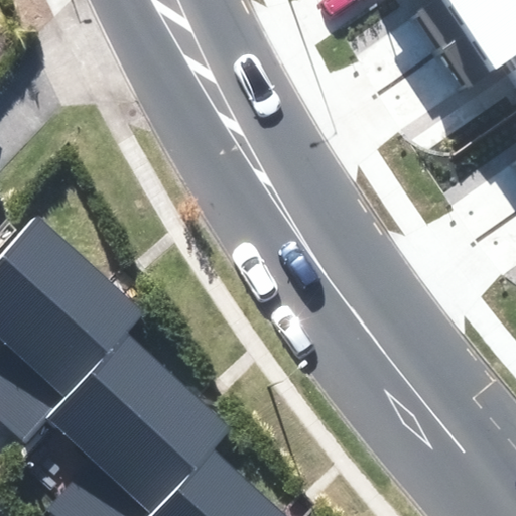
[(438,47),(510,0),(411,0),(408,2),(438,47)]
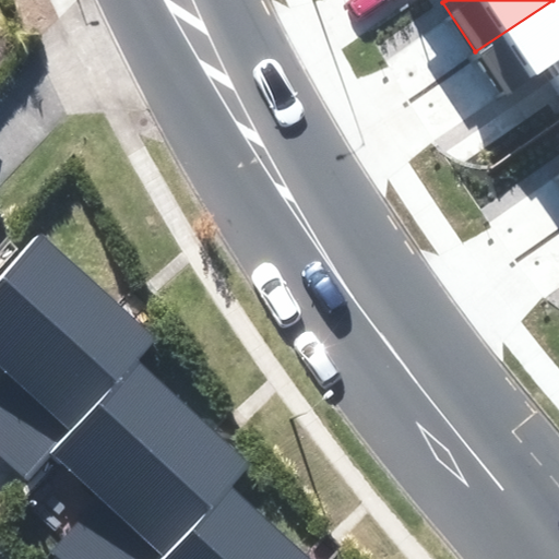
[(558,0),(552,0),(475,51),(509,102),(552,73),(558,83),(558,0)]
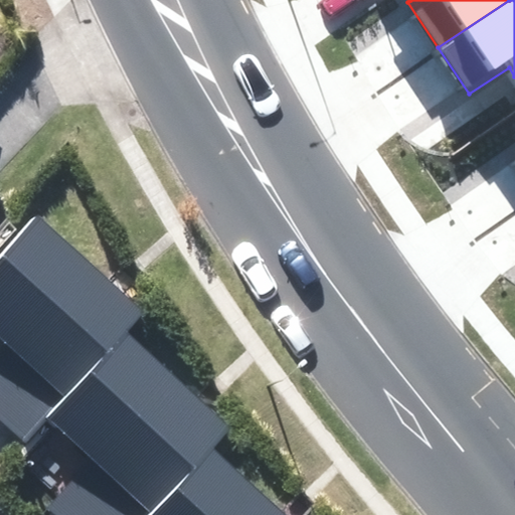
[(125,331),(142,313),(38,218),(0,261),(0,336),(5,341),(0,346),(0,420),(23,442),(47,415),(125,331)]
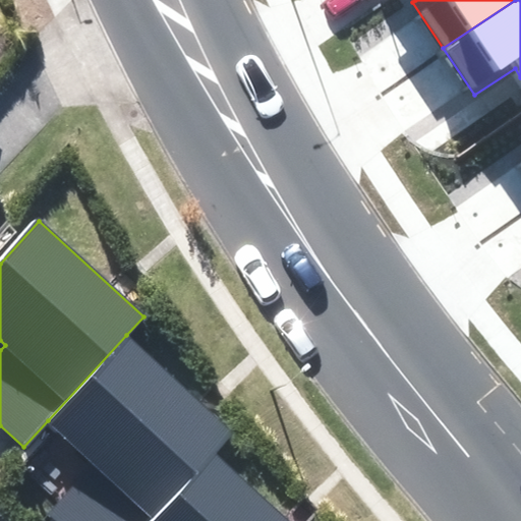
[(155,520),(216,455),(235,435),(126,335),(48,420),(95,464),(52,510),(63,520),(155,520)]
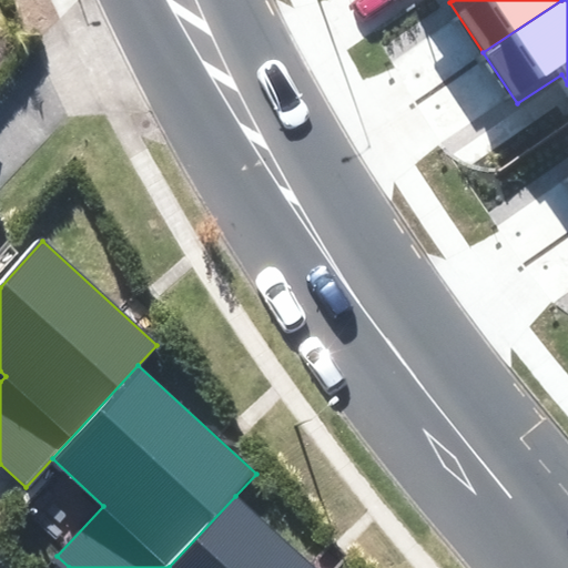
[(313,567),(235,496),(169,567),(313,567)]
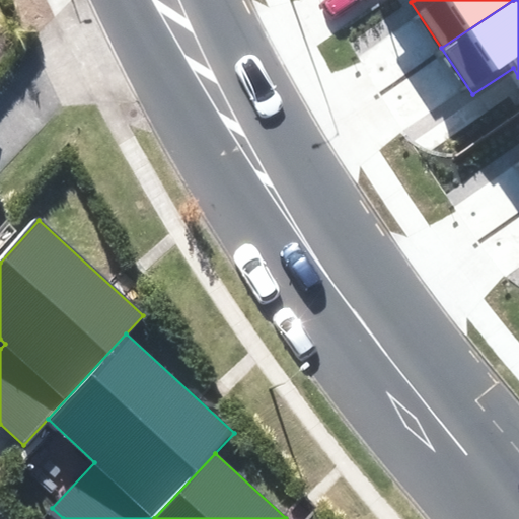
All buildings are outlined.
